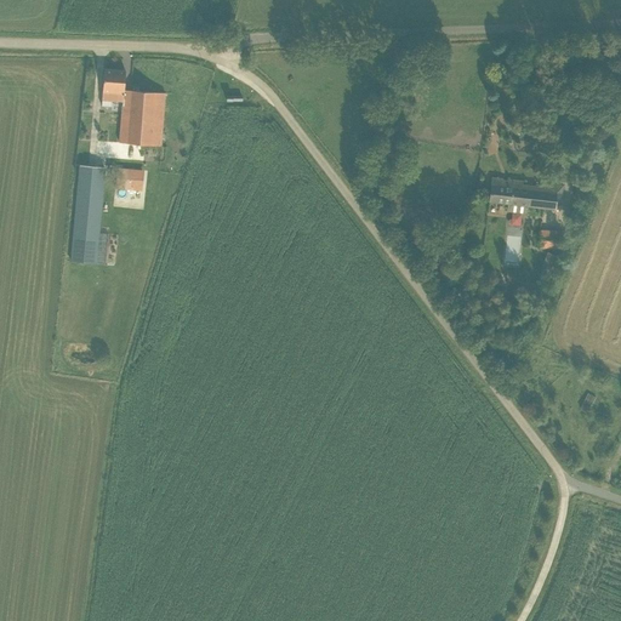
[(118,143),(161,146),(165,93),(124,91),(124,70),(103,69),(101,107),(110,107),(110,102),(121,102),(121,106),(120,106),(118,143)]
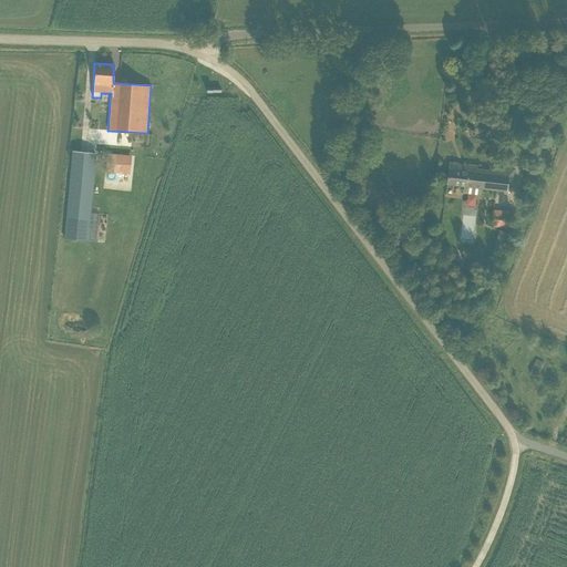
[(494,130),(498,130),(503,129),(501,119),(496,120),(492,120),(494,130)]
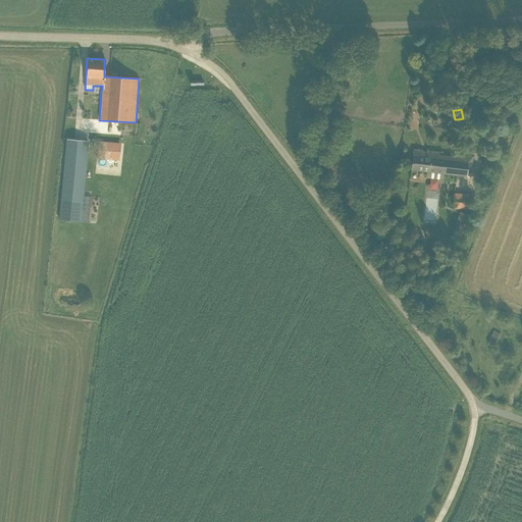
[(103,139),(98,138),(97,159),(116,160),(118,143),(102,142),(103,139)]
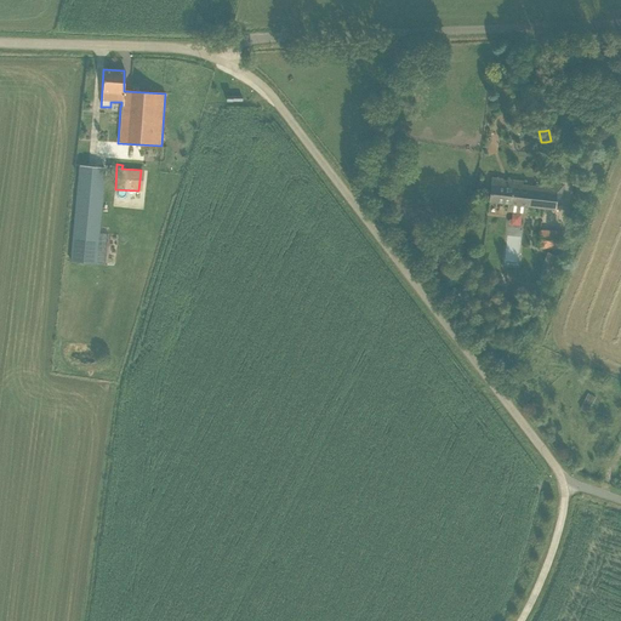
[(73,260),(97,262),(104,167),(80,166),(73,260)]
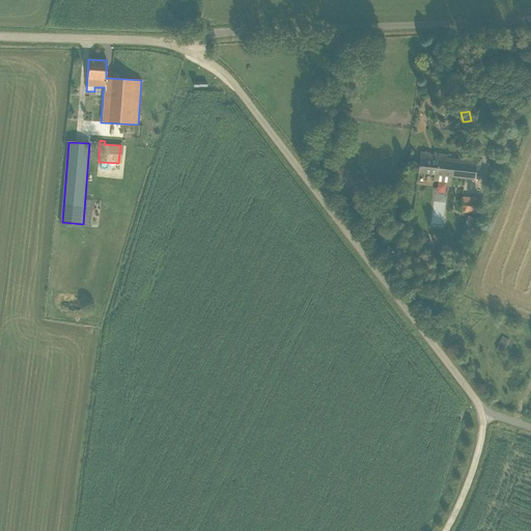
[(418,172),(478,179),(481,159),(463,157),(463,163),(446,161),(447,155),(434,154),(434,155),(429,154),(429,152),(420,151),(418,172)]
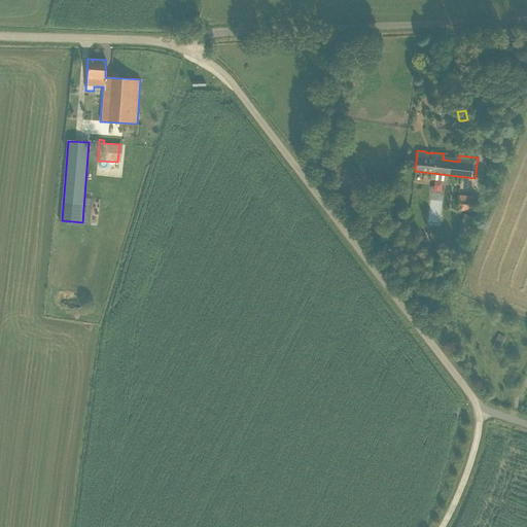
[(325,188),(329,195),(335,190),(329,185),(325,188)]
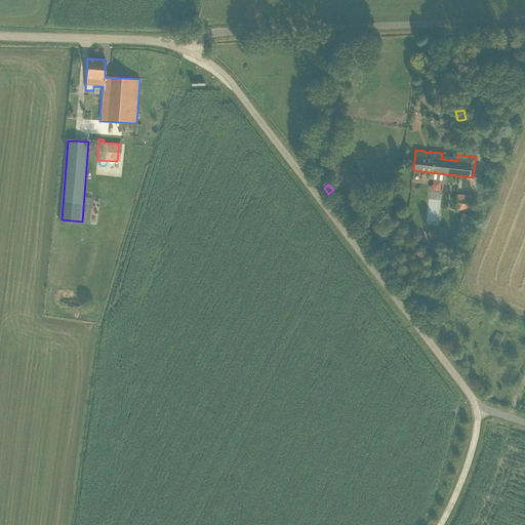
[(455,211),(475,212),(476,196),(455,195),(455,211)]
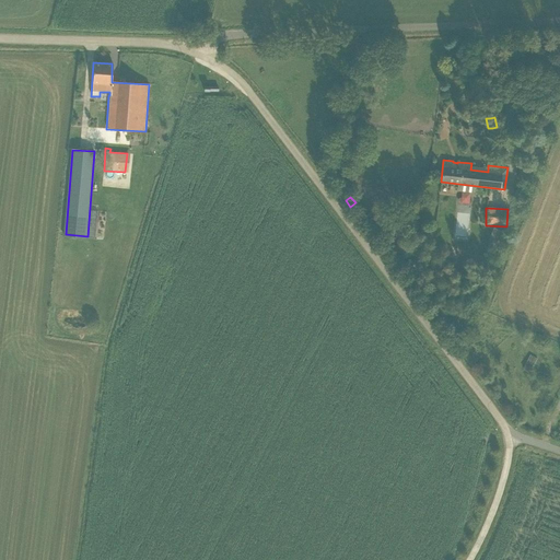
[(499,244),(503,231),(493,228),(489,240),(499,244)]
